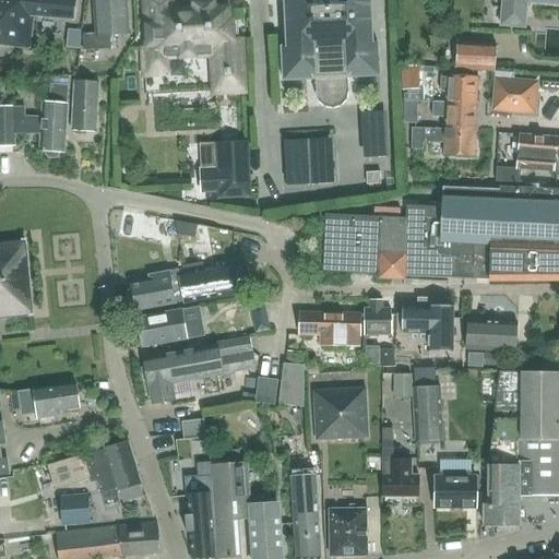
[(0,0),(0,43),(30,47),(34,14),(74,19),(76,0),(0,0)]
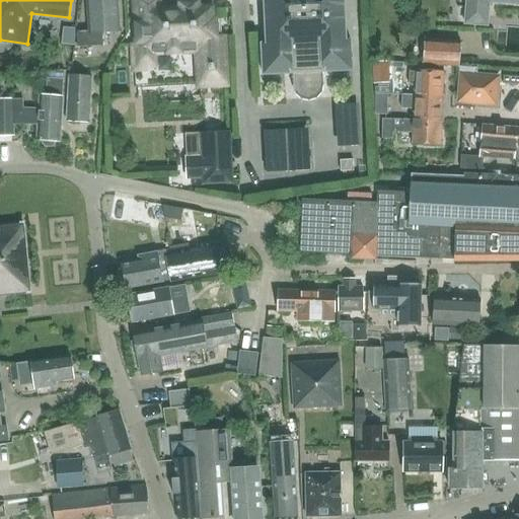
[(101,31),(120,30),(117,0),(86,0),(89,29),(77,30),(78,46),(102,45),(101,31)]
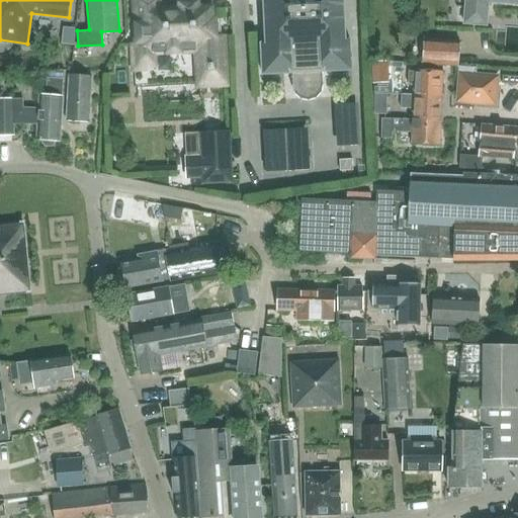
[(181,5),(181,11),(162,11),(160,0),(135,0),(137,45),(132,45),(135,88),(225,84),(223,36),(211,36),(209,9),(196,10),(196,4),(181,5)]
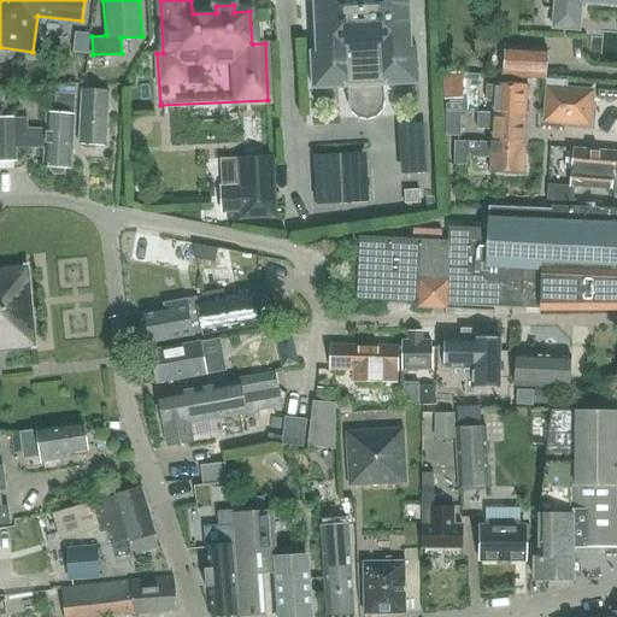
[(383,86),(418,83),(417,47),(411,47),(409,0),(313,0),(317,52),(311,52),(312,89),(347,87),(347,104),(350,112),(358,118),(368,121),(376,118),(383,110),(385,101),(383,86)]
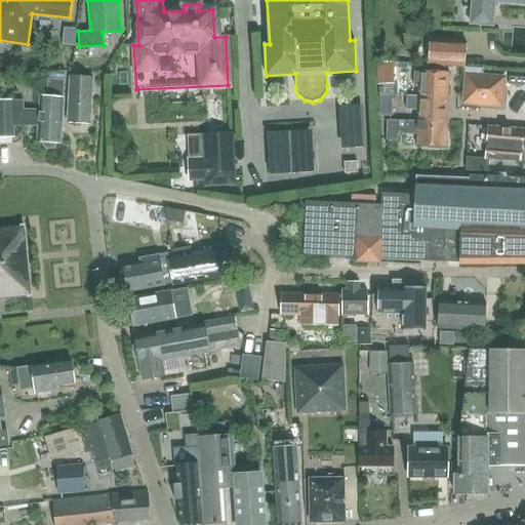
[(524,0),(473,0),(471,26),(492,28),(494,2),(524,4),(524,0)]
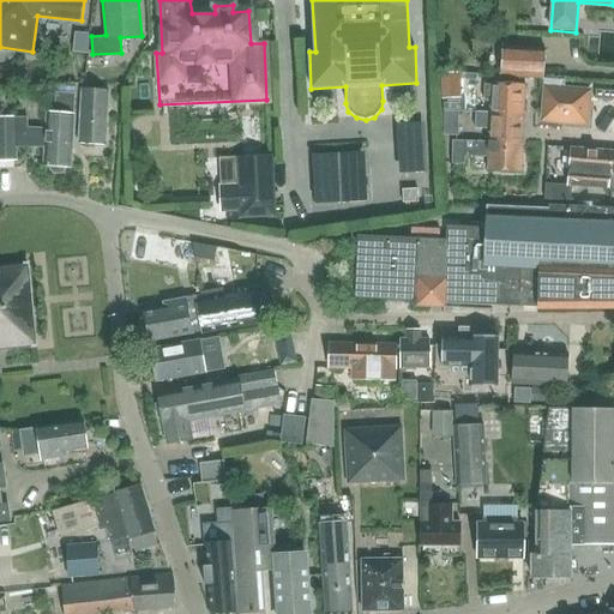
[(542,78),(545,48),(501,46),(499,74),(542,78)]
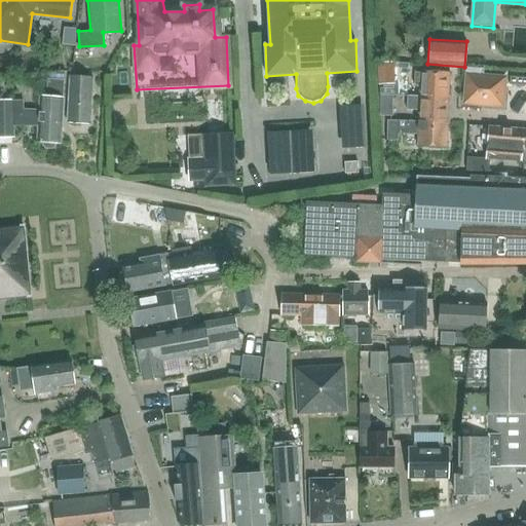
[(379,85),(379,95),(380,95),(392,96),(398,96),(398,79),(393,79),(395,63),(378,62),(377,85),(379,85)]
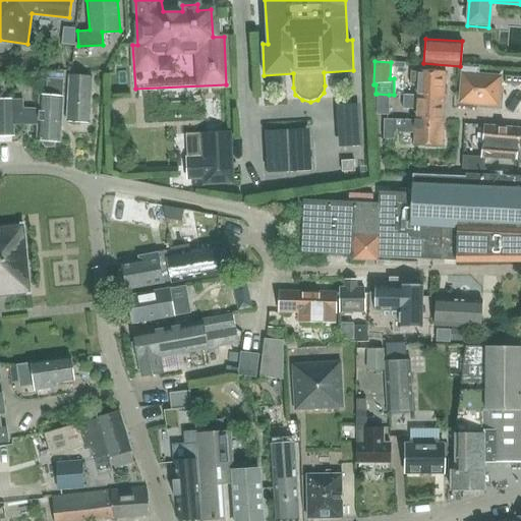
[(417,84),(416,95),(416,96),(445,98),(446,73),(417,71),(417,75),(411,74),(410,84),(417,84)]
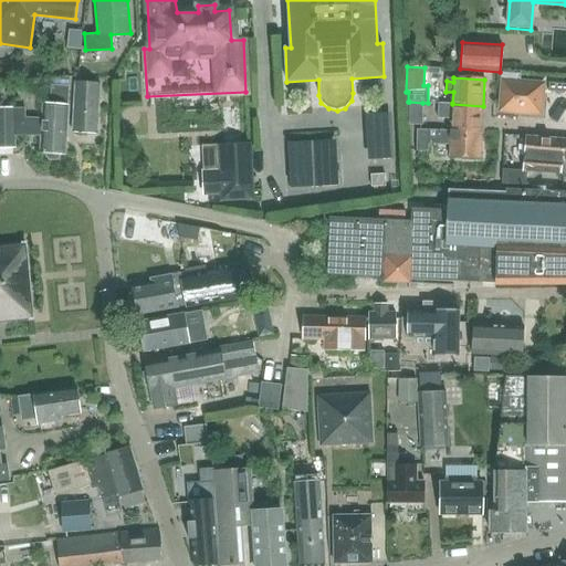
[(498,113),(542,116),(545,82),(500,77),(498,113)]
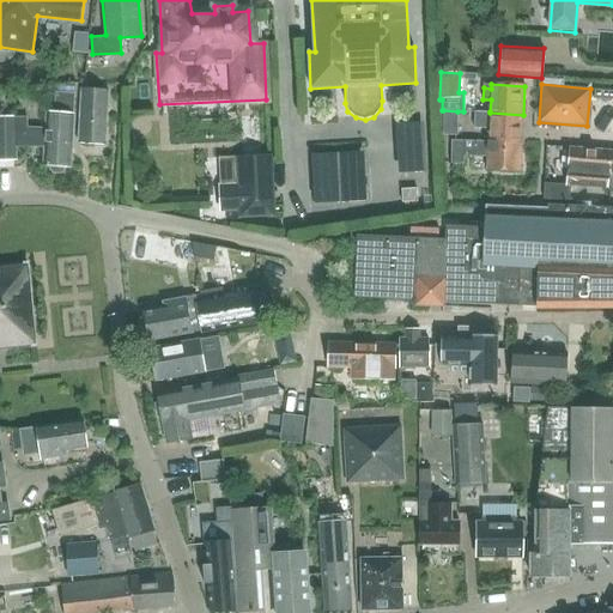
[(107,144),(109,89),(82,87),(79,143),(107,144)]
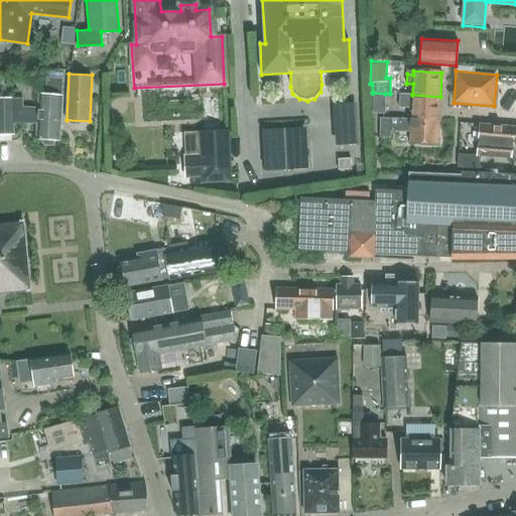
[(37,122),(36,138),(43,138),(43,142),(44,144),(51,144),(53,142),(53,139),(59,139),(62,95),(61,95),(62,79),(47,78),(46,94),(39,93),(38,109),(22,108),(21,100),(0,100),(0,133),(12,134),(11,122),(37,122)]
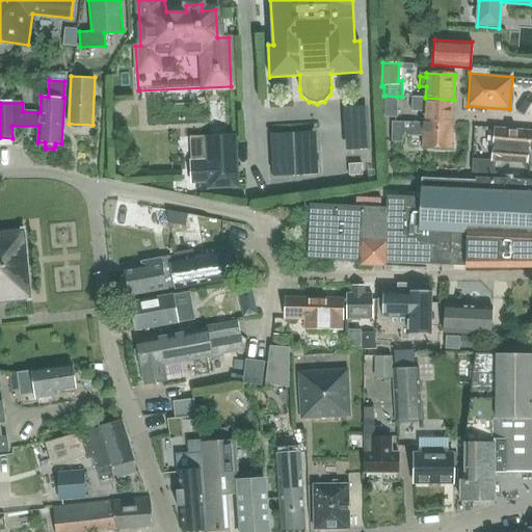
[(397,97),(384,96),(383,117),(397,117),(397,97)]
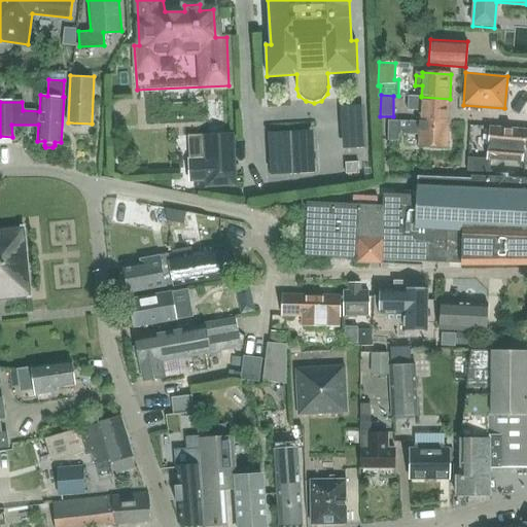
[(449,124),(450,99),(421,97),(421,96),(408,96),(407,110),(420,111),(420,121),(449,124)]
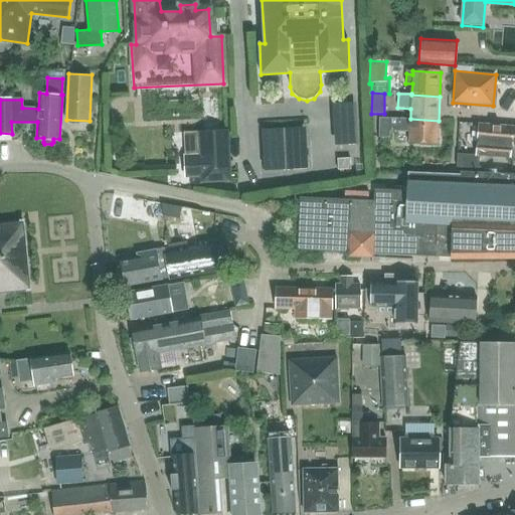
[(438,145),(439,121),(410,119),(379,118),(378,138),(389,138),(389,132),(409,133),(409,144),(438,145)]
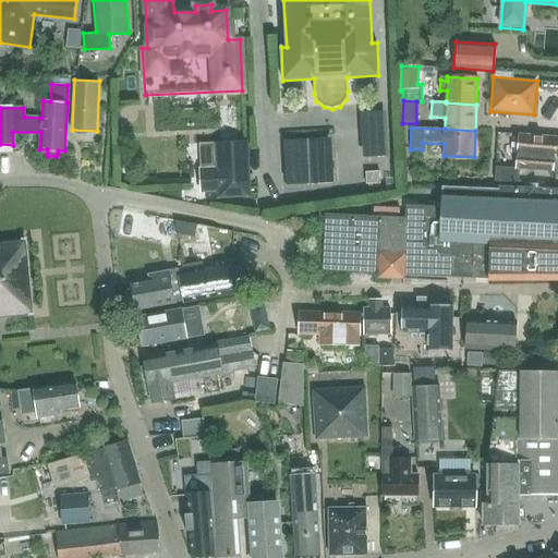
[(555,172),(557,137),(518,134),(514,168),(519,169),(555,172)]
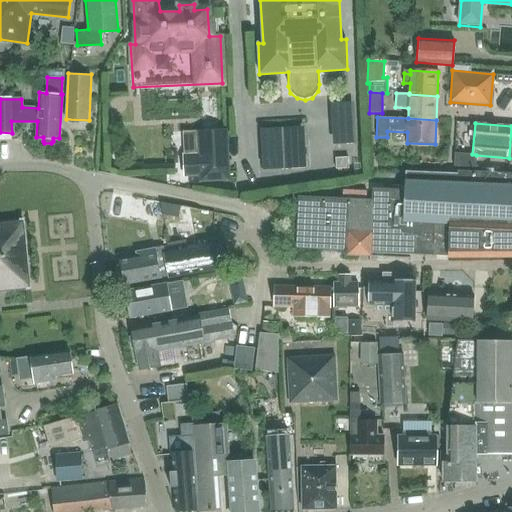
[(201,180),(227,179),(225,130),(199,131),(200,155),(184,156),(185,179),(201,178),(201,180)]
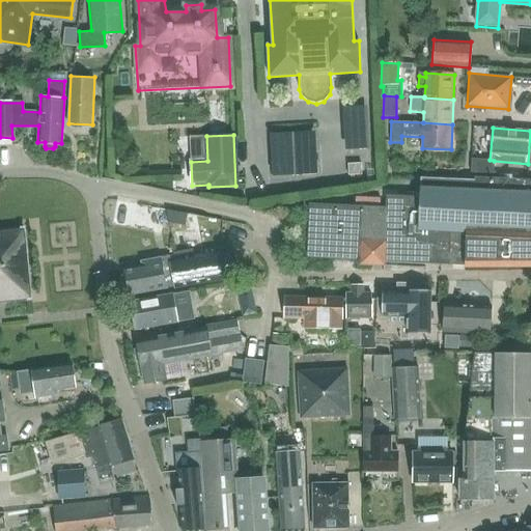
[(494,173),(494,161),(490,160),(470,159),(469,177),(473,177),(473,184),(421,180),(420,199),(417,263),(454,266),(454,257),(464,257),(464,269),(530,268),(530,179),(496,178),(496,173),(494,173)]
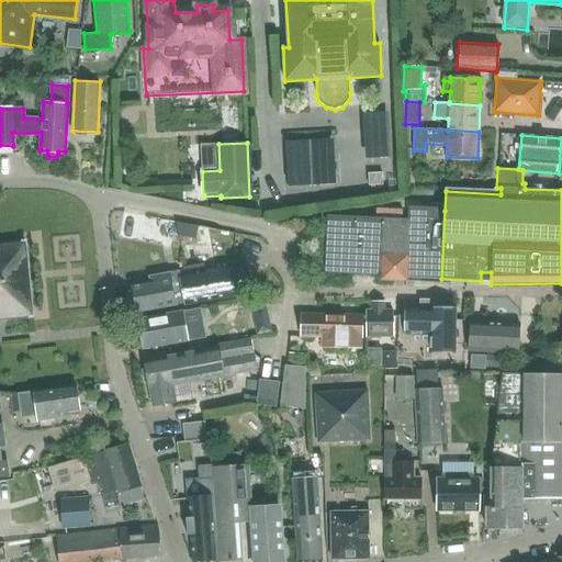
[(369,186),(383,186),(382,173),(368,173),(369,186)]
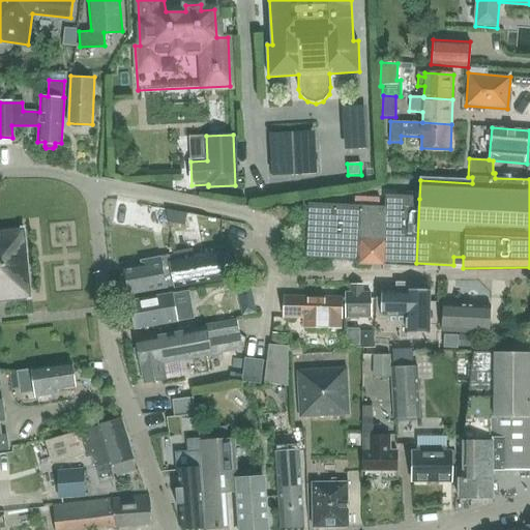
[(416,263),(419,199),(387,198),(386,209),(310,205),(307,258),(358,261),(358,265),(371,266),(372,261),(416,263)]
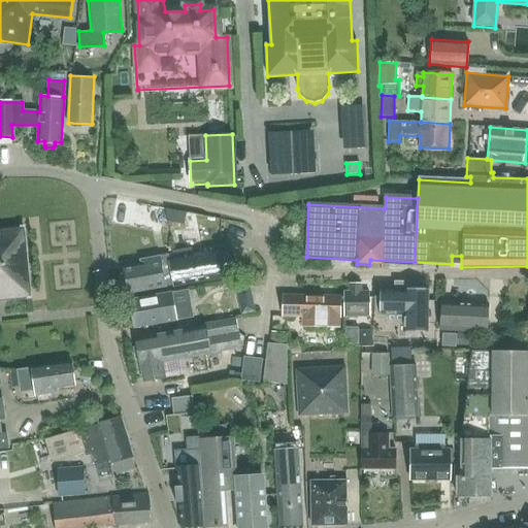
[(158,238),(168,236),(165,217),(155,219),(158,238)]
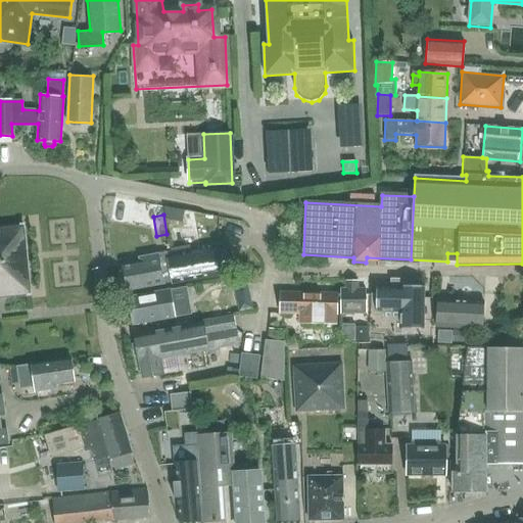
[(0,296),(31,293),(24,225),(0,227),(0,296)]
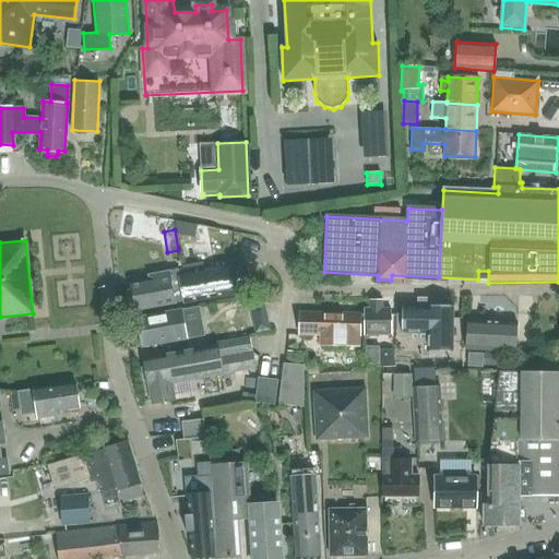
[(239,262),(183,272),(189,300),(245,290),(239,262)]
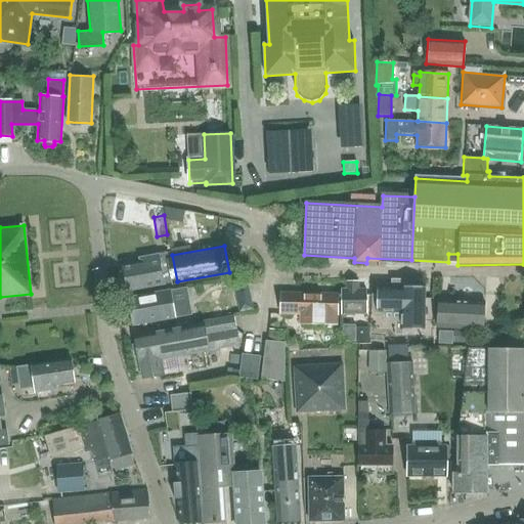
[(122,272),(123,279),(126,281),(127,289),(173,280),(173,282),(177,281),(172,255),(172,250),(143,255),(144,261),(123,265),(124,269),(122,272)]
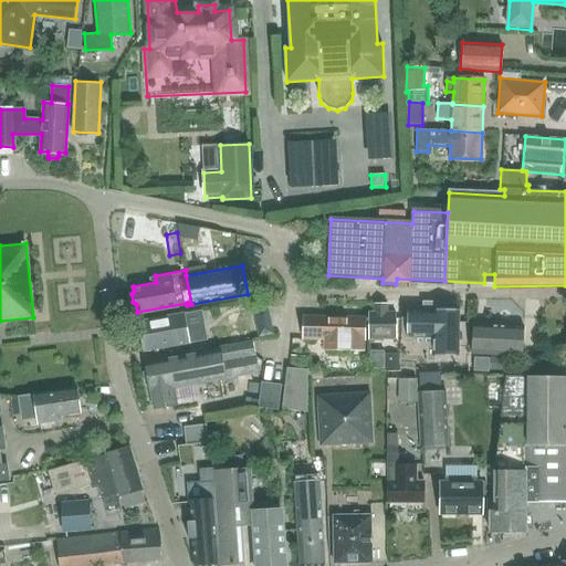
[(387,312),(387,303),(373,303),(373,312),(367,312),(368,341),(397,341),(396,312),(387,312)]
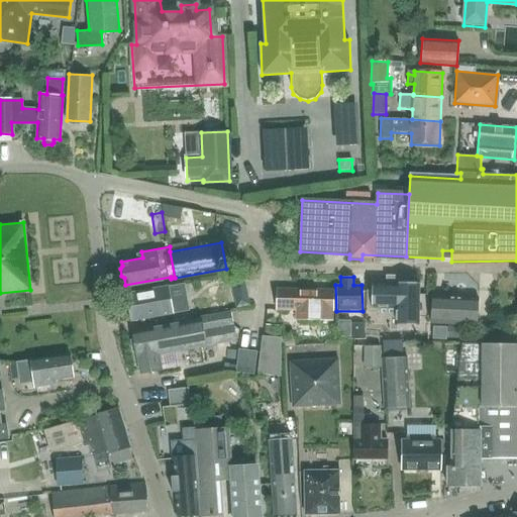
[(413,277),(401,277),(401,283),(395,283),(395,284),(396,285),(396,286),(385,285),(373,285),(373,284),(372,284),(372,291),(371,308),(395,308),(395,325),(418,325),(418,295),(418,284),(419,284),(419,283),(413,283),(413,277)]
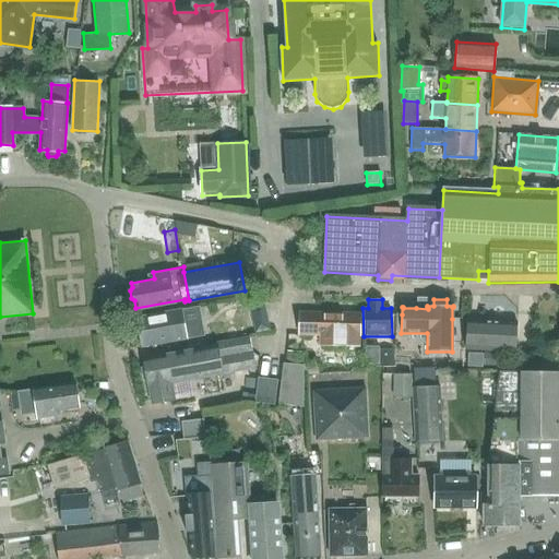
[(181,309),(137,317),(142,346),(187,337),(203,335),(199,306),(181,309)]
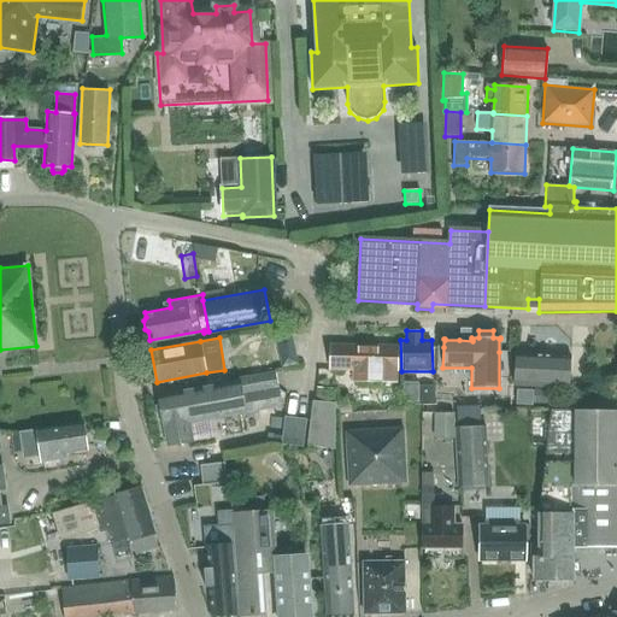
[(397,381),(398,345),(331,344),(331,369),(354,369),(354,380),(397,381)]
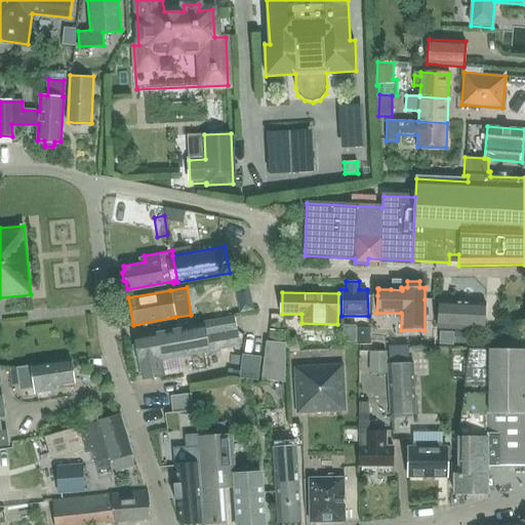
[(485,330),(486,303),(439,299),(438,327),(485,330)]
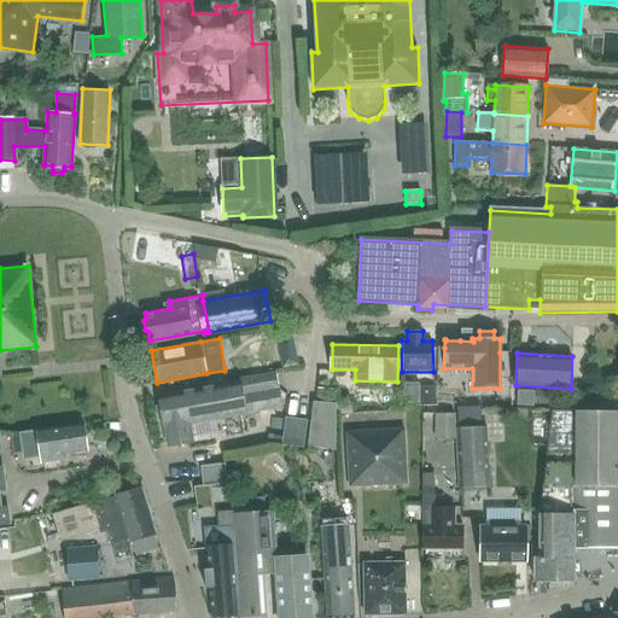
[(157,408),(159,420),(163,419),(164,426),(165,426),(169,444),(193,441),(190,423),(283,406),(277,372),(240,378),(240,380),(159,395),(162,407),(157,408)]
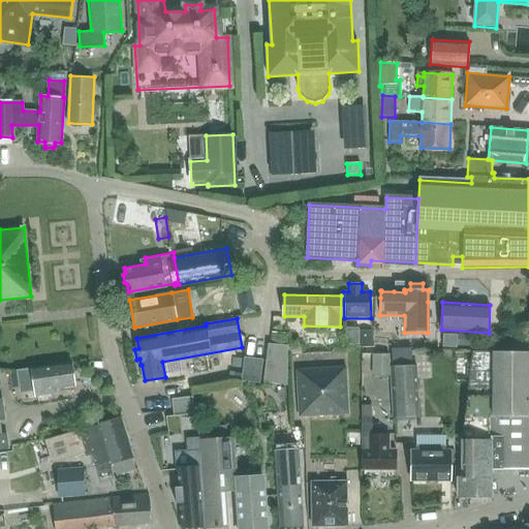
[(374,331),(358,331),(358,346),(373,347),(374,331)]
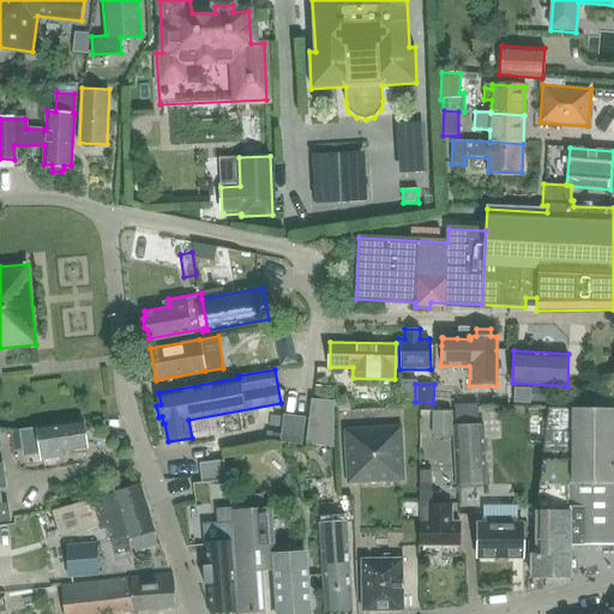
[(337,387),(317,386),(315,401),(336,402),(337,387)]
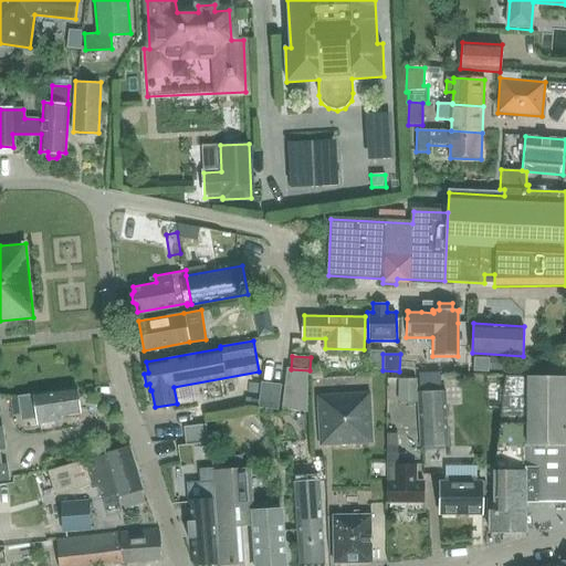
[(507,358),(490,357),(489,370),(506,371),(507,358)]
